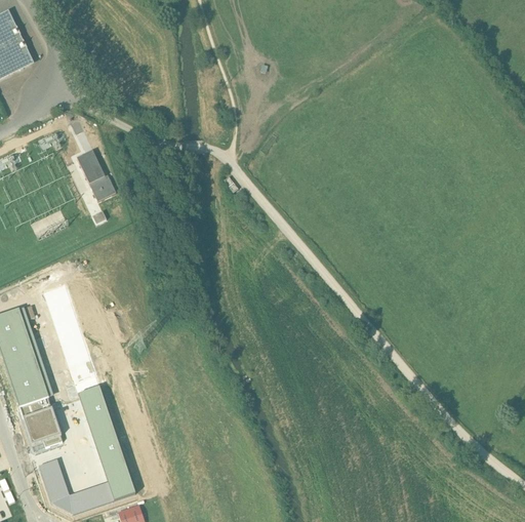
[(8,14),(0,17),(0,77),(30,63),(8,14)]
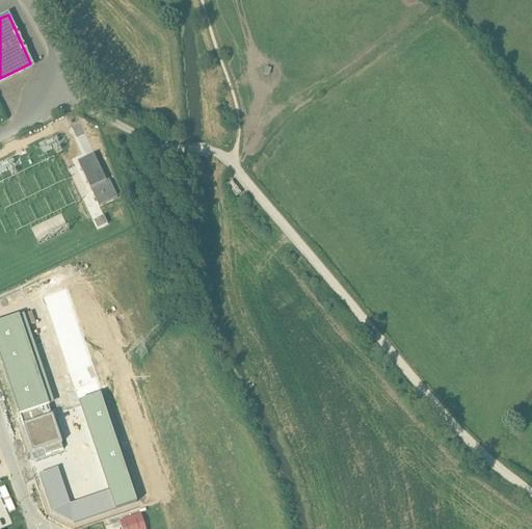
[(106,179),(94,153),(78,160),(99,203),(117,194),(109,177),(106,179)]
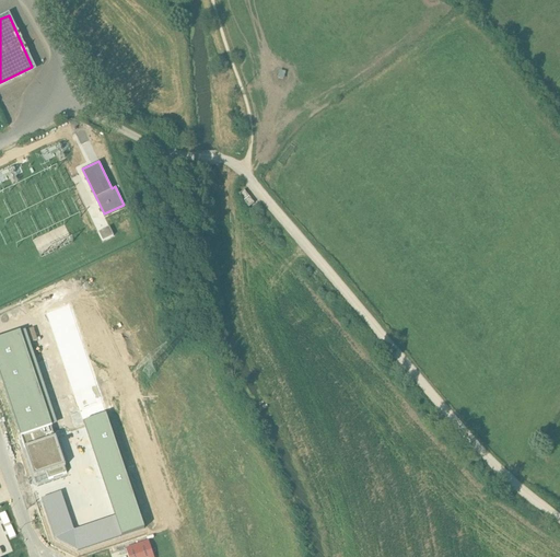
[(105,239),(116,233),(112,224),(101,230),(105,239)]
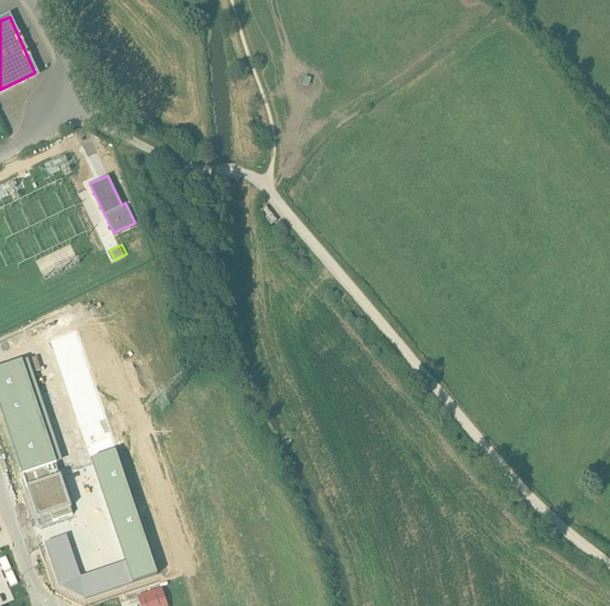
[(58,458),(22,470),(39,523),(76,511),(58,458)]
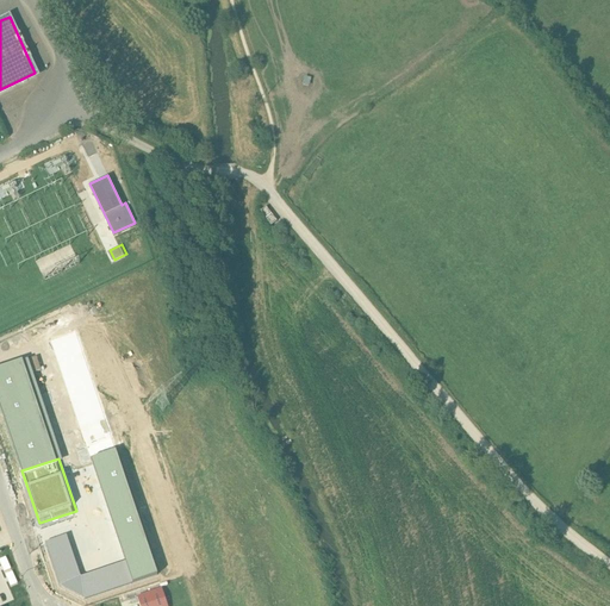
[(168,605),(161,585),(135,594),(138,605),(168,605)]
